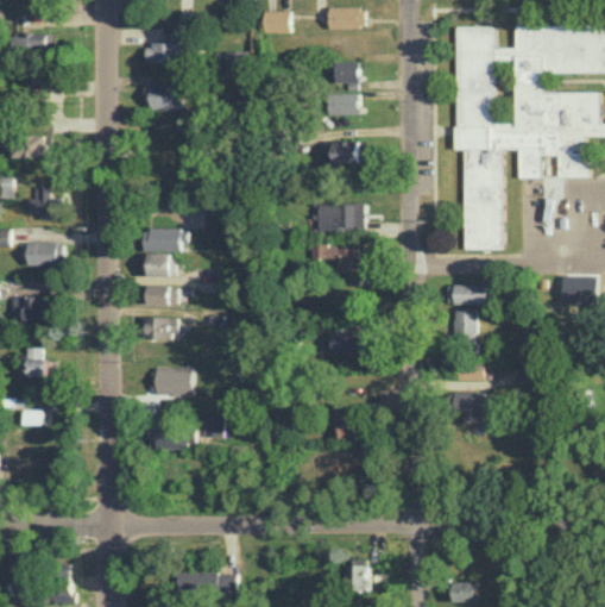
[(328,29),(364,29),(364,8),(328,8),(328,29)]
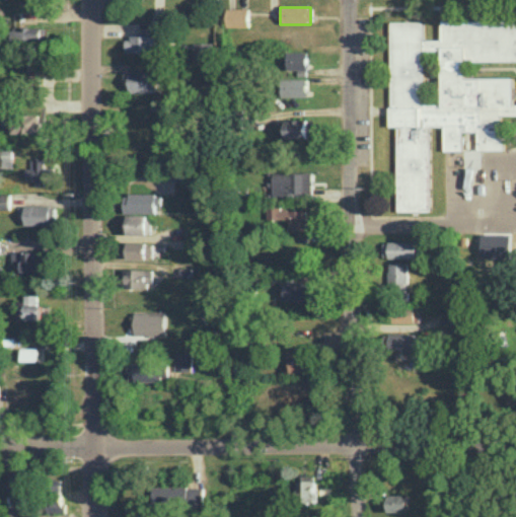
[(246,9),(224,9),(224,28),(246,28),(246,9)]
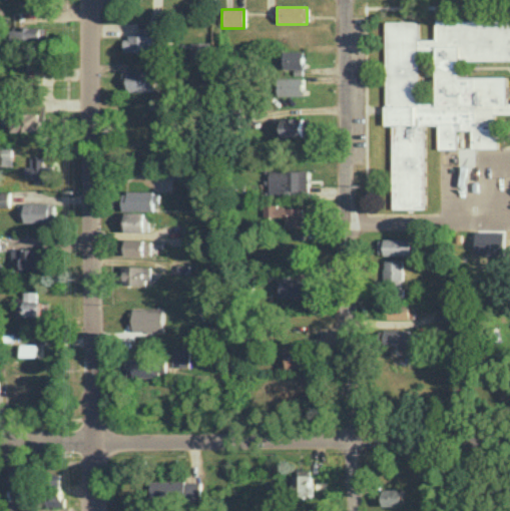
[(391,210),(424,209),(422,126),(436,125),(437,150),(455,149),(455,131),(469,131),(470,149),(494,149),(494,115),(509,114),(509,21),(434,23),(434,40),(417,41),(416,22),(383,23),(385,126),(390,126),(391,210)]
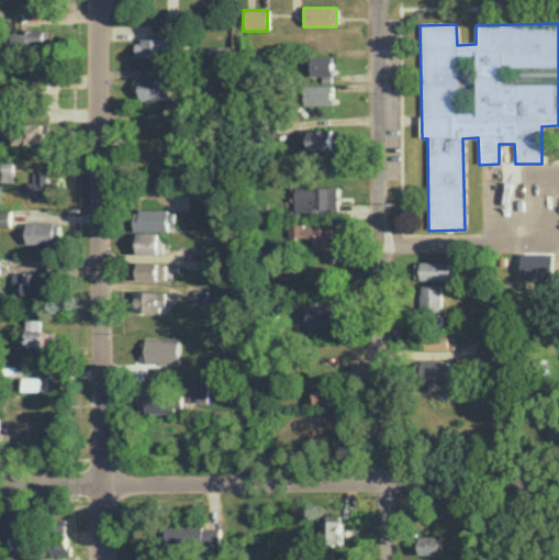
[(47,32),(13,32),(14,49),(47,48),(47,32)]
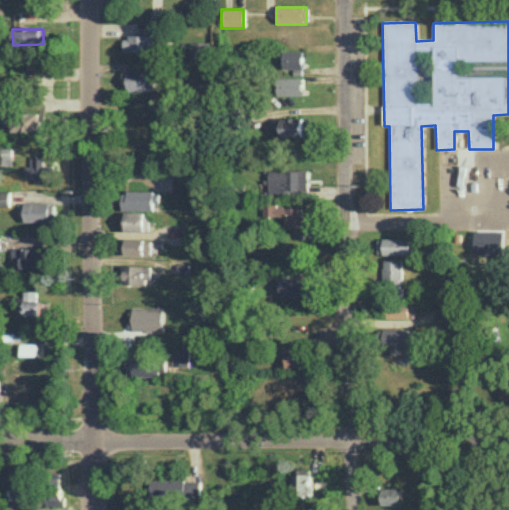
[(122,53),(161,53),(161,36),(122,36),(122,53)]
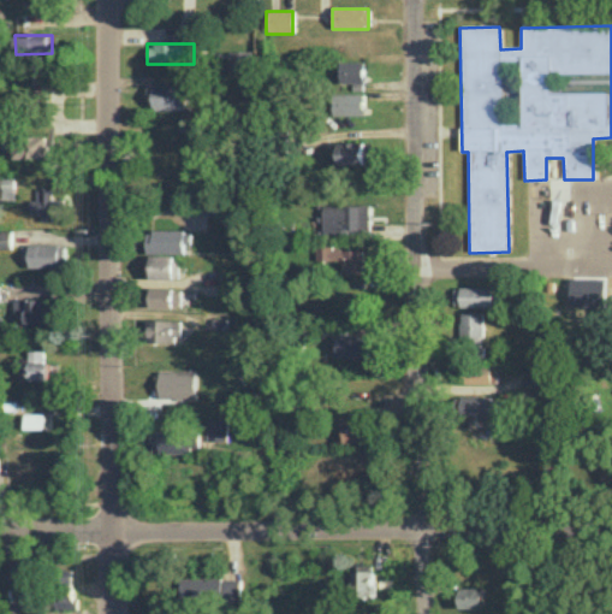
[(250,52),(227,53),(227,74),(250,72),(250,52)]
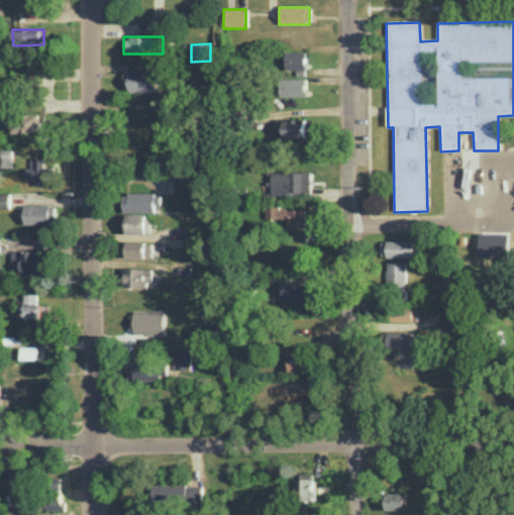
[(305,54),(284,54),(284,71),(304,71),(305,54)]
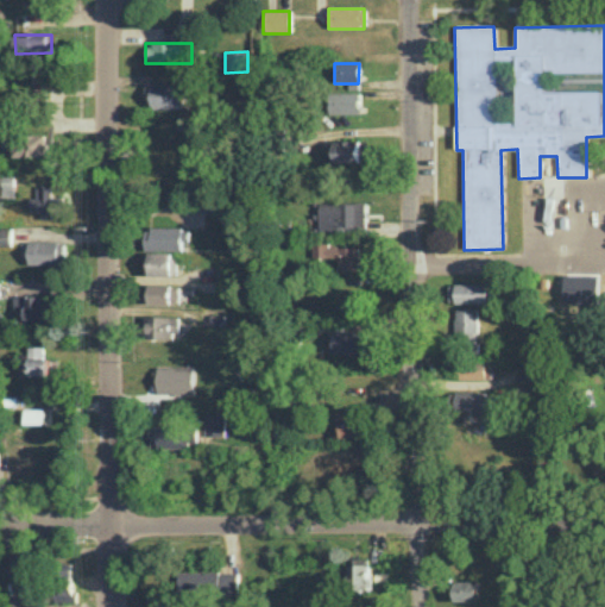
[(54,93),(55,79),(30,77),(29,93),(54,93)]
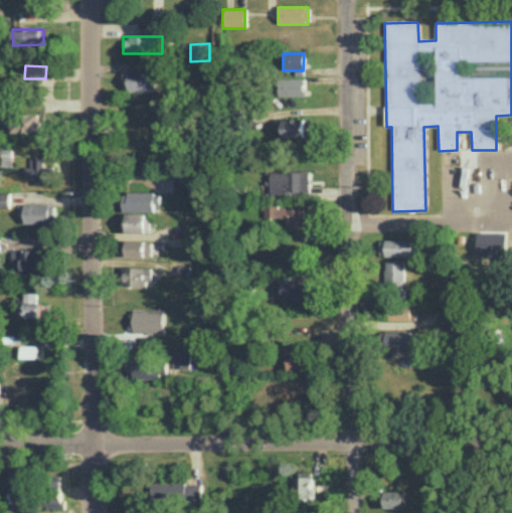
[(127,93),(154,93),(155,72),(122,71),(121,86),(127,86),(127,93)]
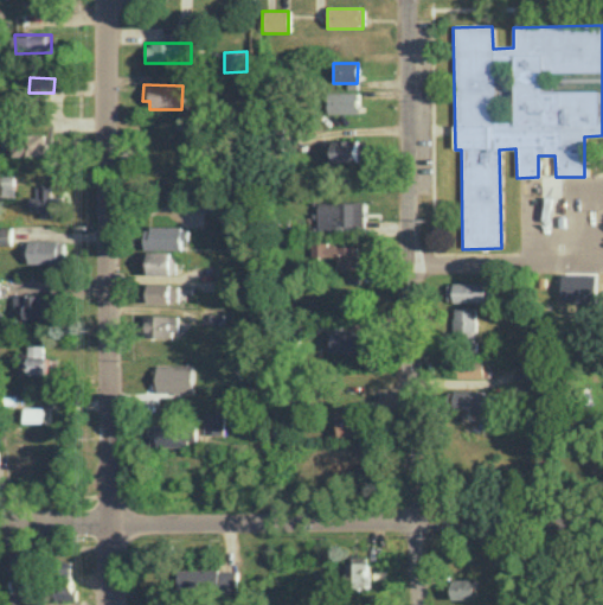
[(357,115),(357,94),(325,93),(325,115),(357,115)]
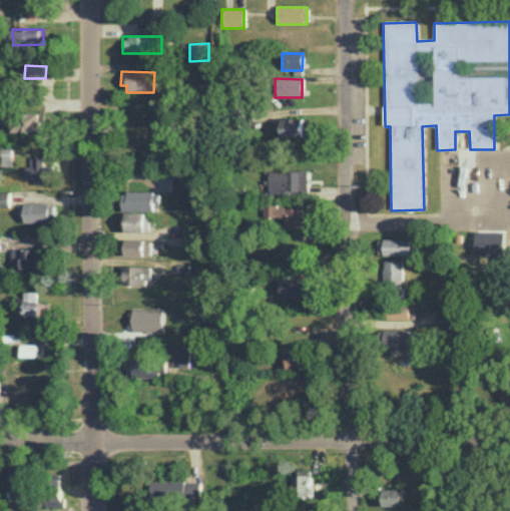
[(12,133),(42,133),(42,114),(12,114),(12,133)]
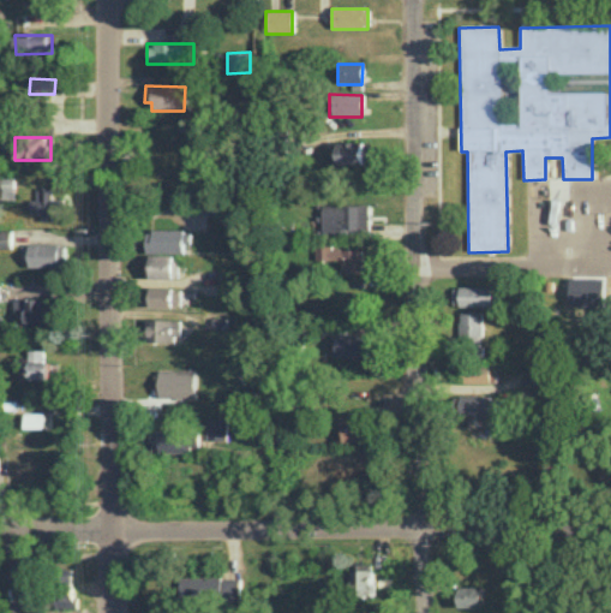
[(337,166),(367,165),(367,143),(336,144),(337,166)]
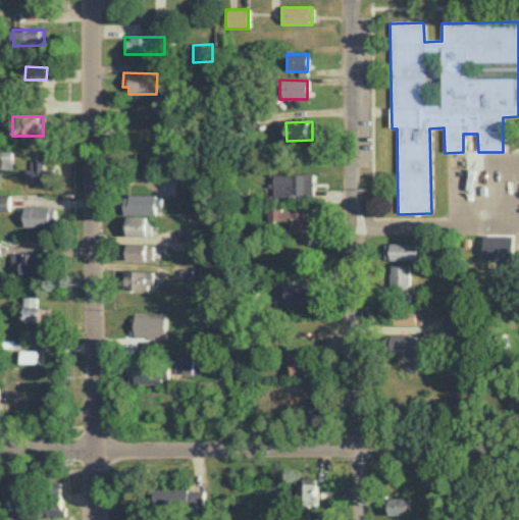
[(11,152),(0,152),(0,170),(12,170),(11,152)]
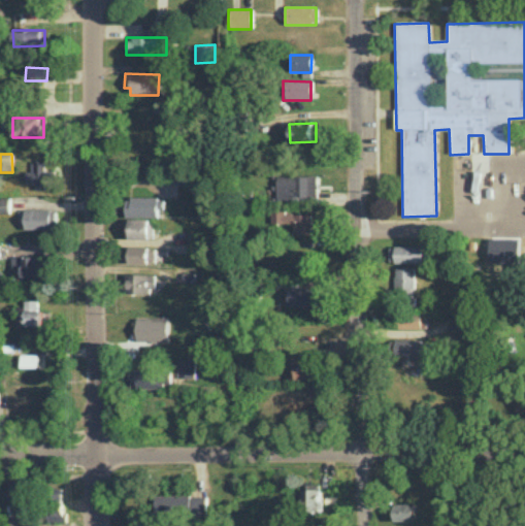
[(52,171),(43,172),(43,162),(33,162),(34,172),(25,172),(25,185),(35,185),(35,191),(53,191),(52,171)]
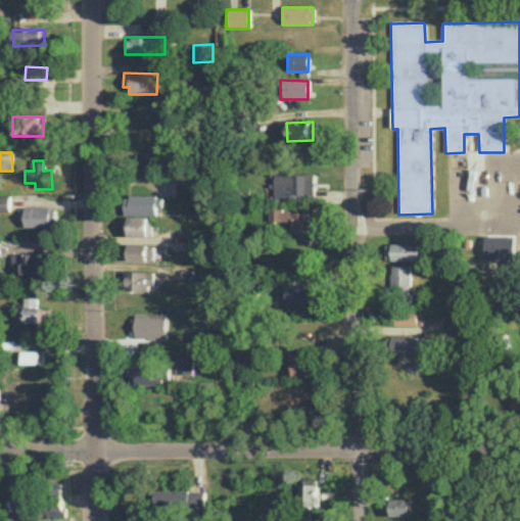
[(273,198),(313,197),(313,175),(273,176),(273,198)]
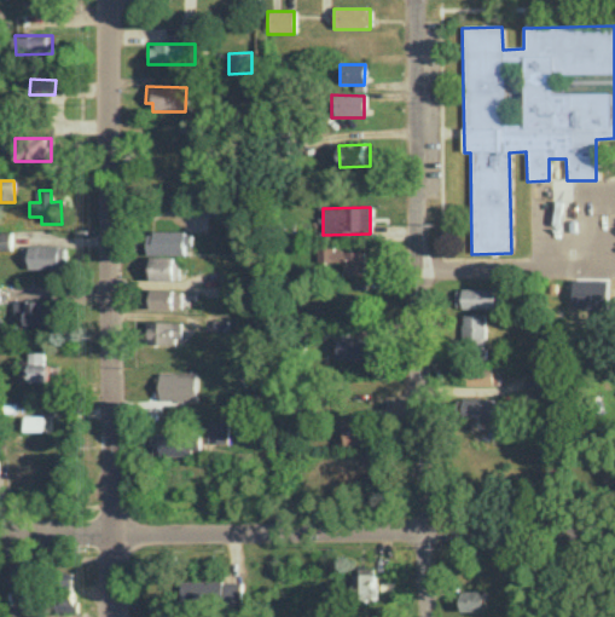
[(181,231),(145,232),(146,255),(183,254),(181,231)]
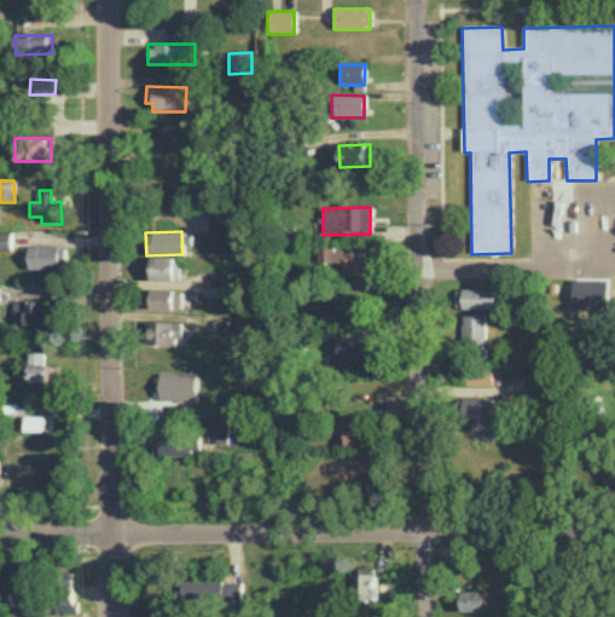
[(10,232),(0,232),(0,251),(10,252),(10,232)]
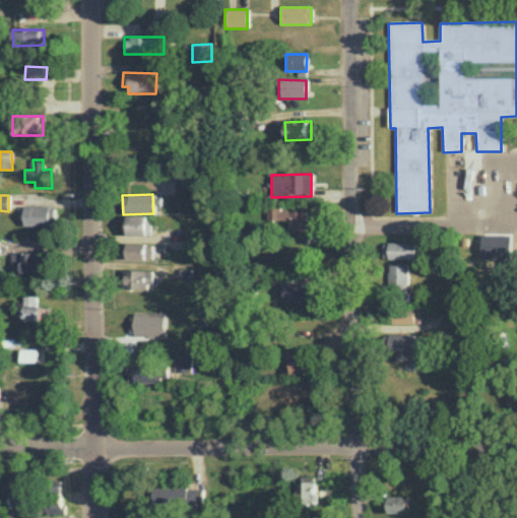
[(23,227),(55,227),(54,207),(23,207),(23,227)]
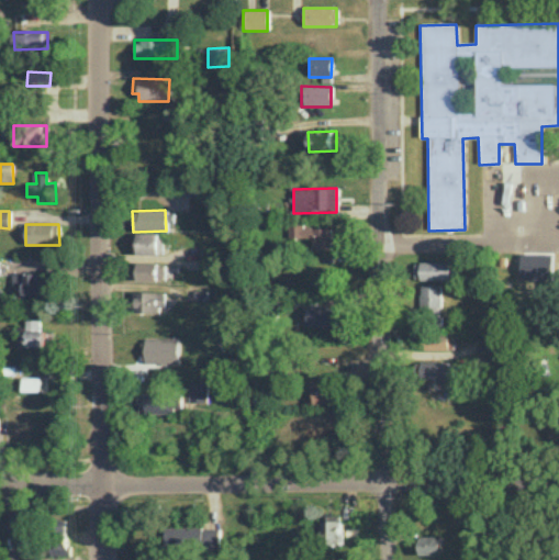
[(330,227),(287,226),(287,238),(311,239),(310,252),(330,252),(330,227)]
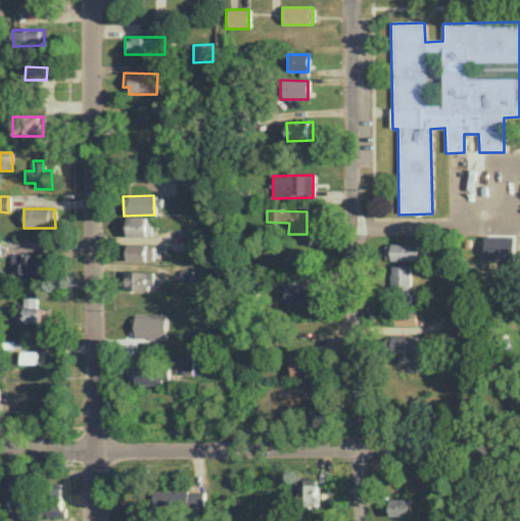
[(123,218),(123,237),(152,237),(152,218),(123,218)]
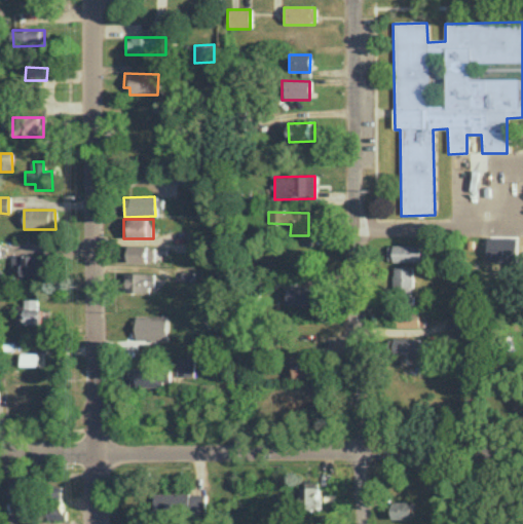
[(386,247),(386,263),(422,262),(422,246),(386,247)]
